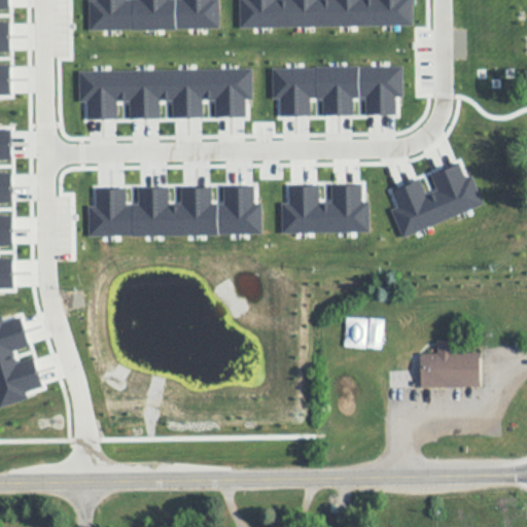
[(432,203),(432,177),(416,177),(416,203),(432,203)]
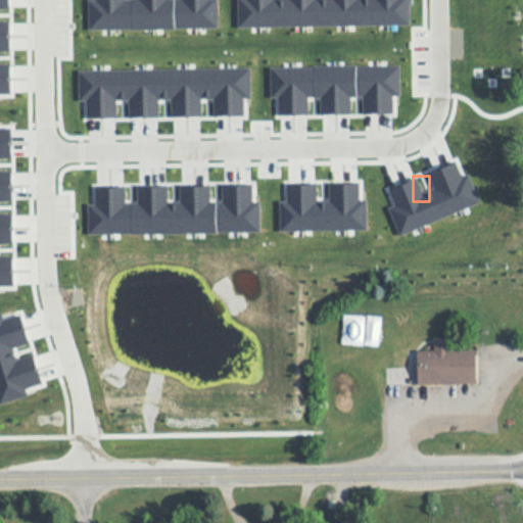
[(419,349),(419,383),(477,383),(477,350),(419,349)]
